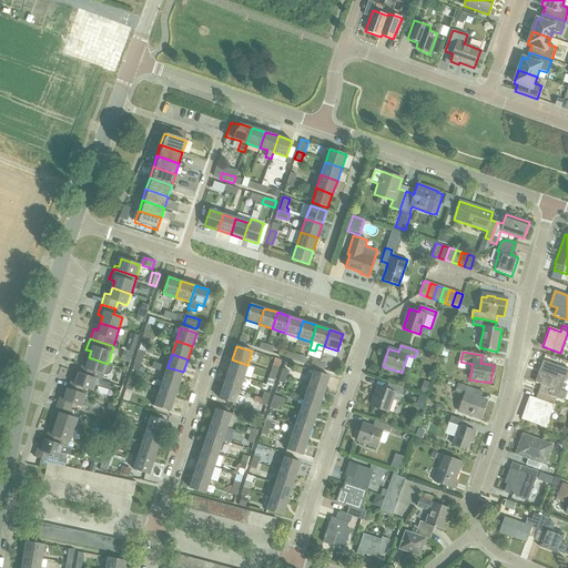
[(293,354),(291,359),(297,362),(305,364),(306,358),(293,354)]
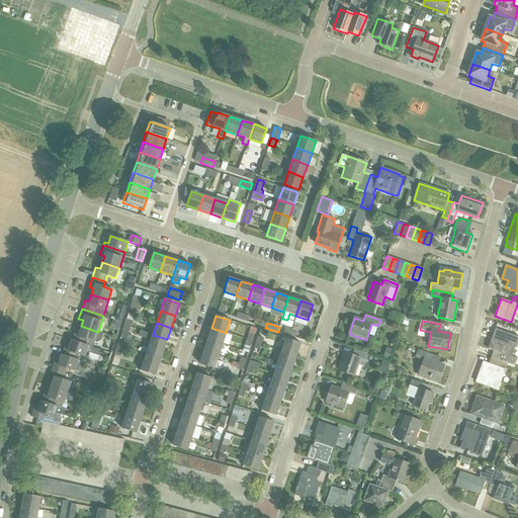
[(74,331),(71,340),(93,347),(94,342),(97,343),(101,341),(104,334),(98,332),(81,326),(79,333),(74,331)]
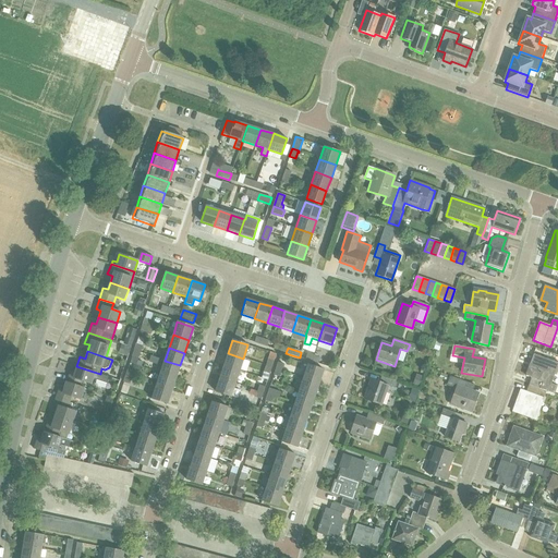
[(228,353),(223,366),(239,372),(243,359),(228,353)]
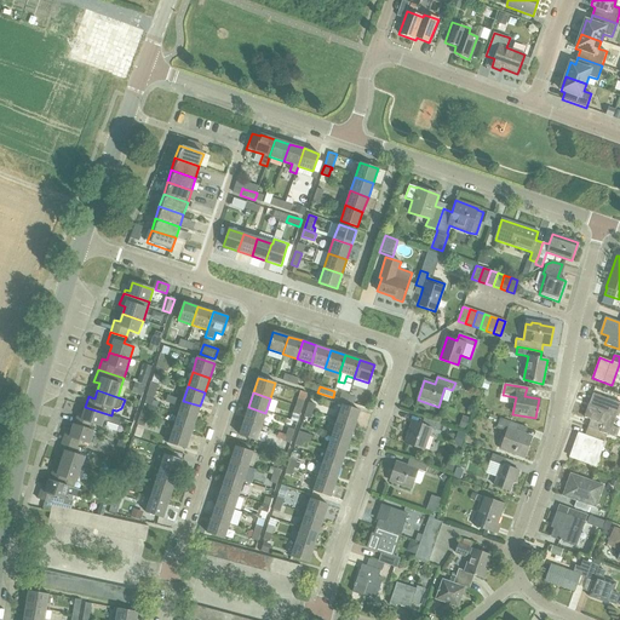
[(591,405),(586,418),(591,420),(587,428),(607,435),(618,403),(592,394),(589,403),(591,405)]
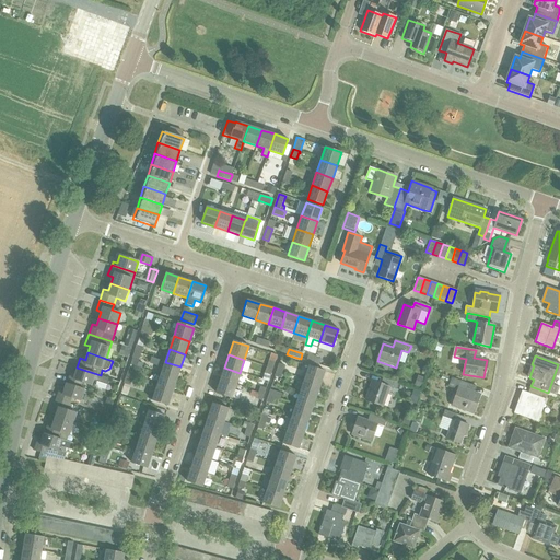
[(165,362),(161,374),(176,380),(181,366),(165,362)]
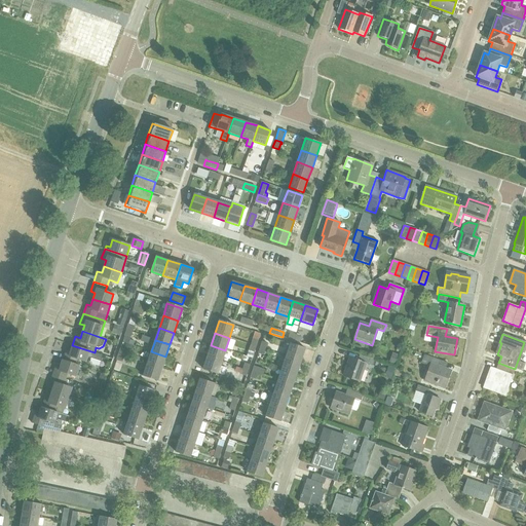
[(290,344),(286,357),(301,362),(305,348),(290,344)]
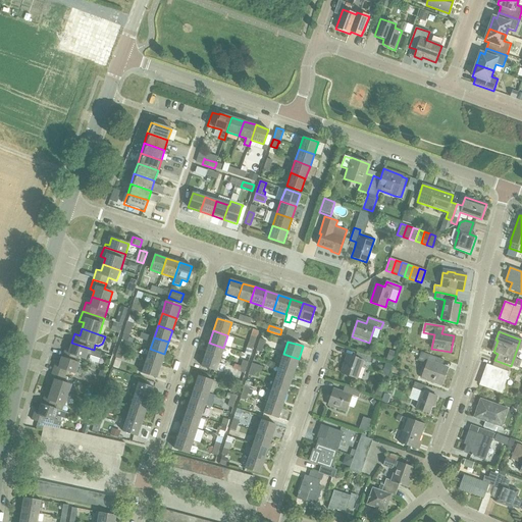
[(62,358),(79,363),(81,359),(77,358),(77,357),(86,359),(87,355),(101,359),(103,353),(94,350),(71,343),(69,350),(64,348),(62,358)]
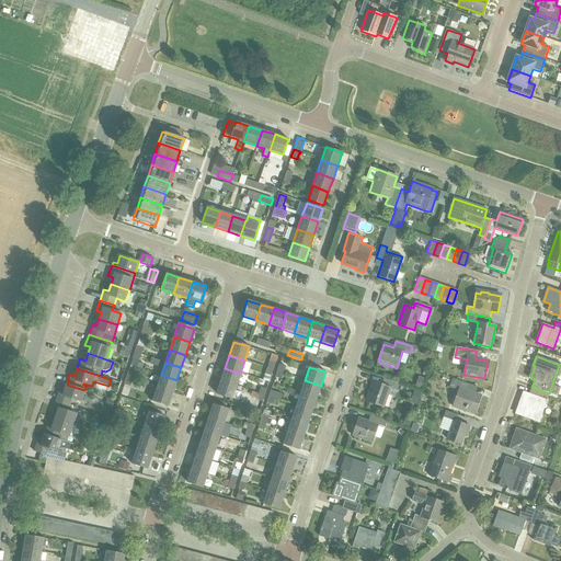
[(225,368),(220,381),(237,386),(240,374),(225,368)]
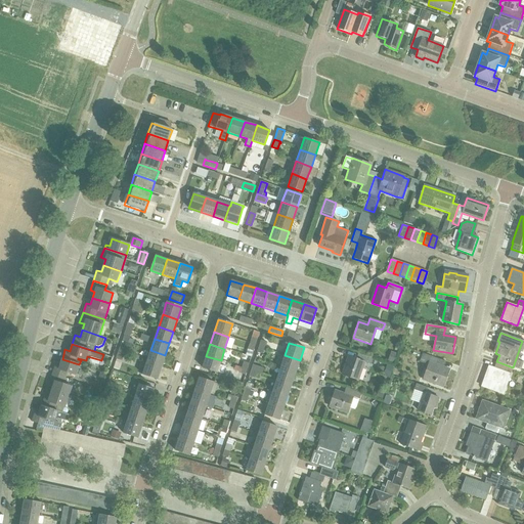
[(150,350),(146,362),(161,367),(165,355),(150,350)]
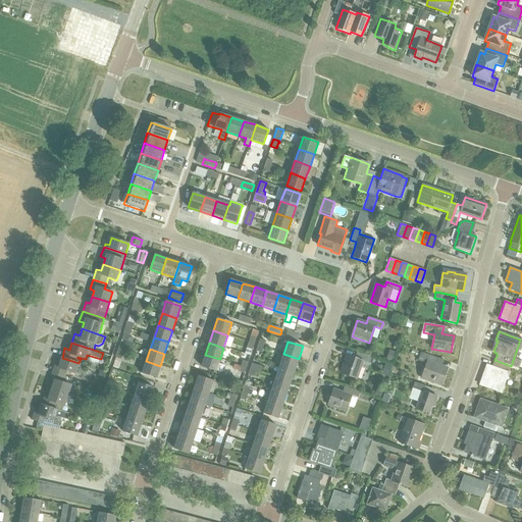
[(358,352),(356,359),(347,356),(341,373),(357,378),(362,361),(370,364),(372,357),(358,352)]
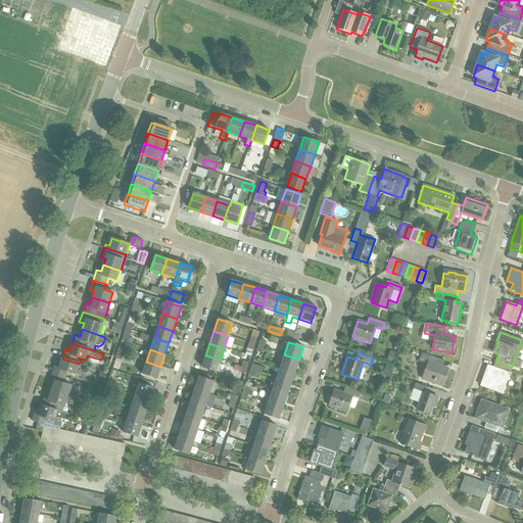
[(391,352),(387,362),(394,364),(397,354),(391,352)]
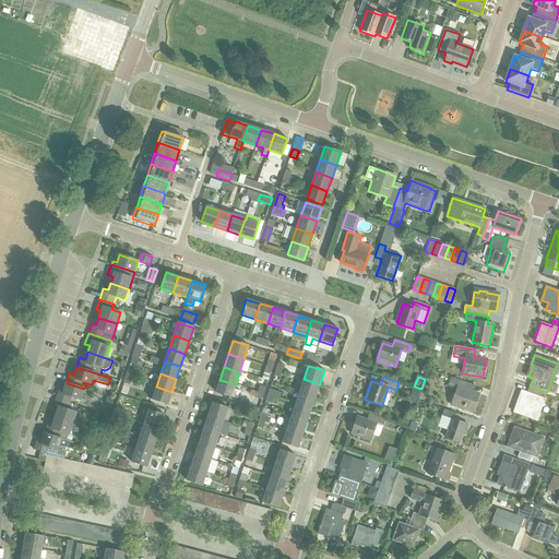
[(451,405),(473,413),(479,394),(470,391),(472,384),(451,377),(448,385),(456,389),(451,405)]
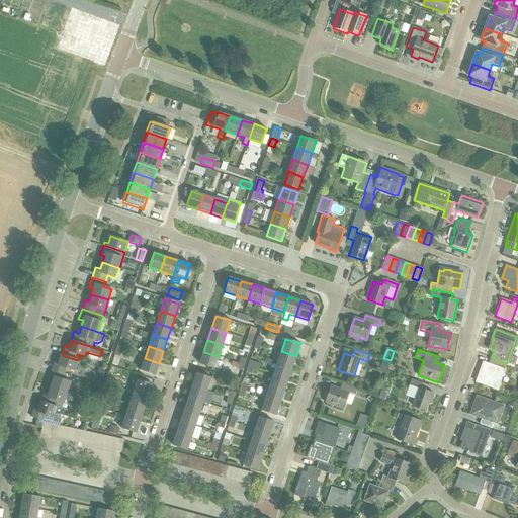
[(281,351),(277,362),(292,367),(296,356),(281,351)]
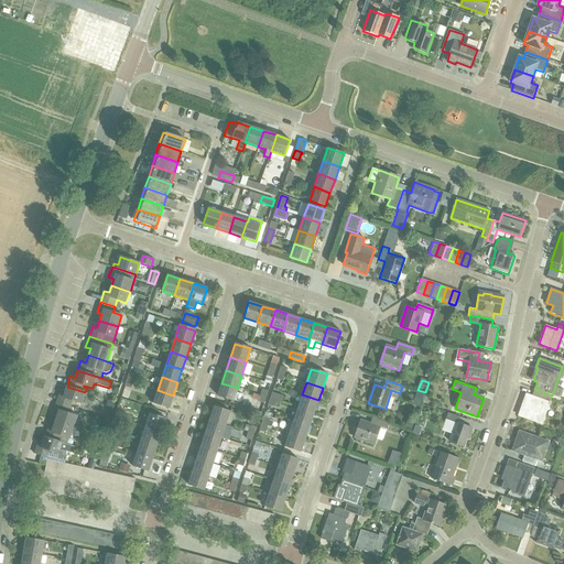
[(238,388),(221,383),(217,396),(234,401),(238,388)]
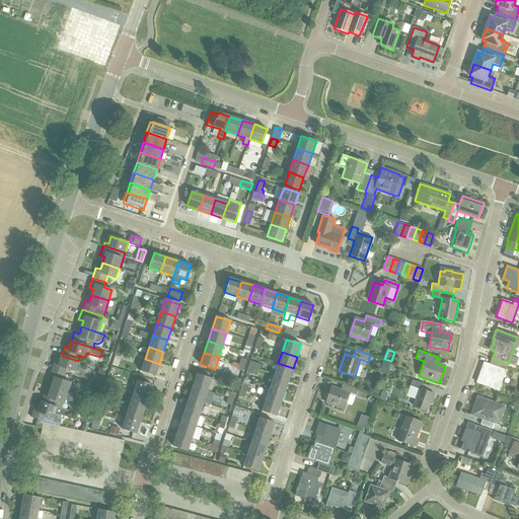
[(52,370),(65,374),(66,368),(75,371),(78,361),(62,356),(61,355),(59,362),(55,361),(52,370)]
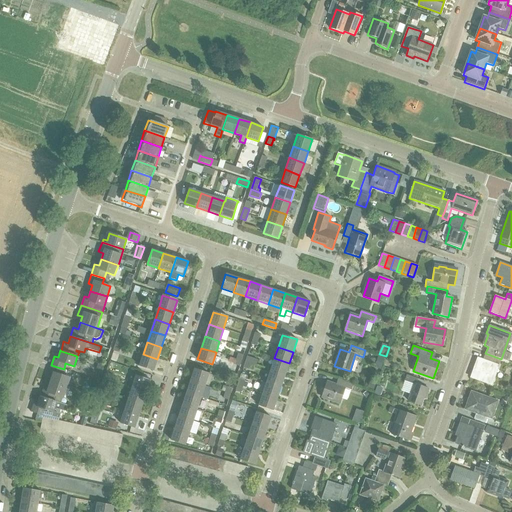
[(473,369),(470,377),(491,385),(501,359),(485,353),(483,360),(480,359),(476,370),(473,369)]
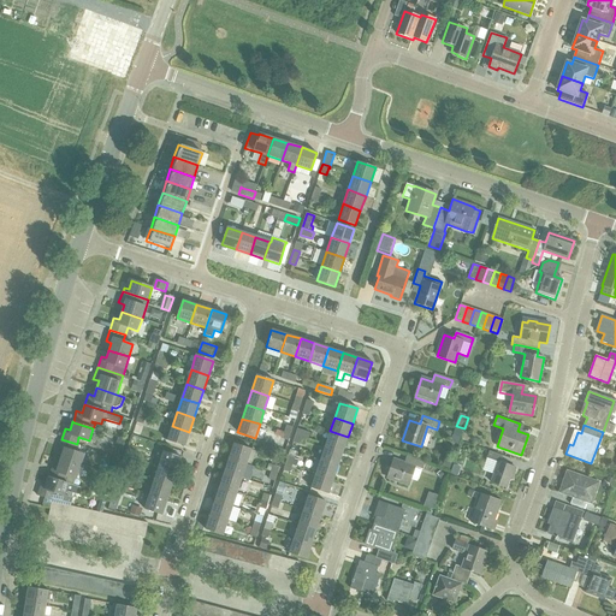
[(189,432),(172,426),(167,440),(185,446),(189,432)]
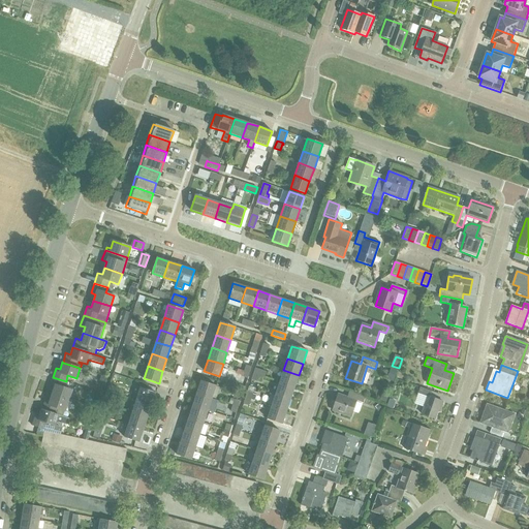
[(263,377),(266,377),(268,372),(255,368),(253,374),(263,377)]
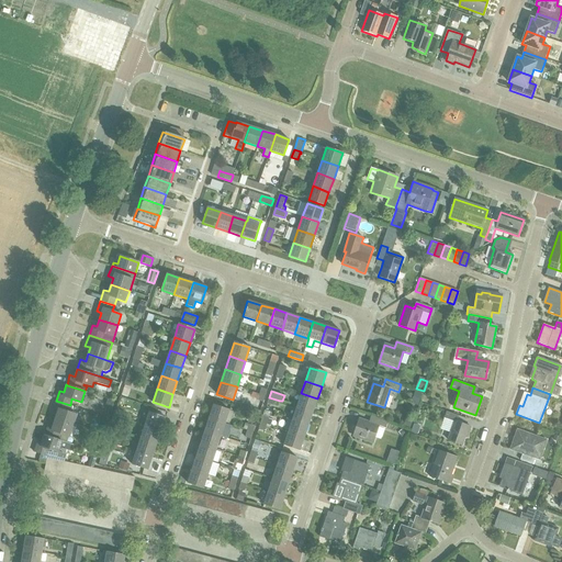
[(415,391),(412,403),(418,405),(423,393),(415,391)]
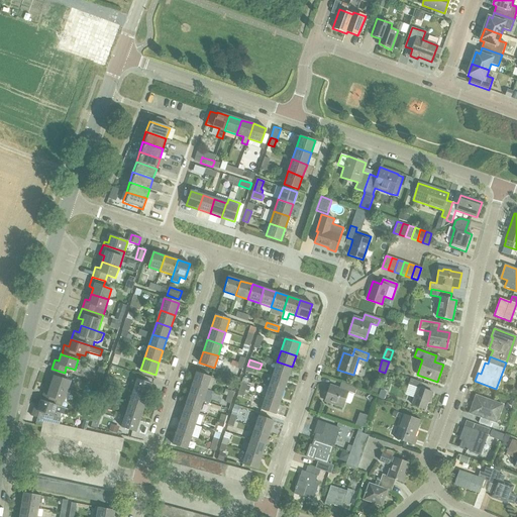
[(277,362),(273,374),(288,379),(292,367),(277,362)]
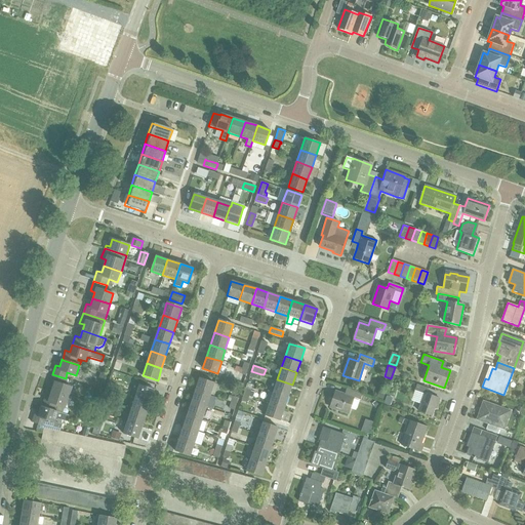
[(251,371),(249,376),(259,380),(261,374),(251,371)]
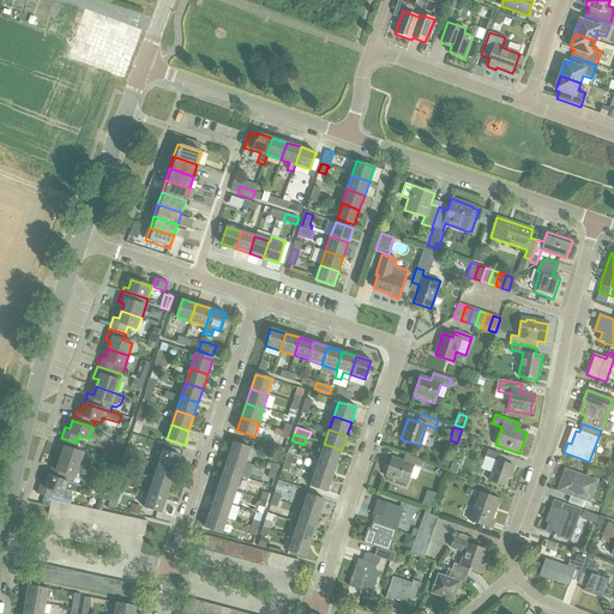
[(60,458),(80,465),(84,453),(74,450),(77,443),(61,438),(58,450),(62,451),(60,458)]
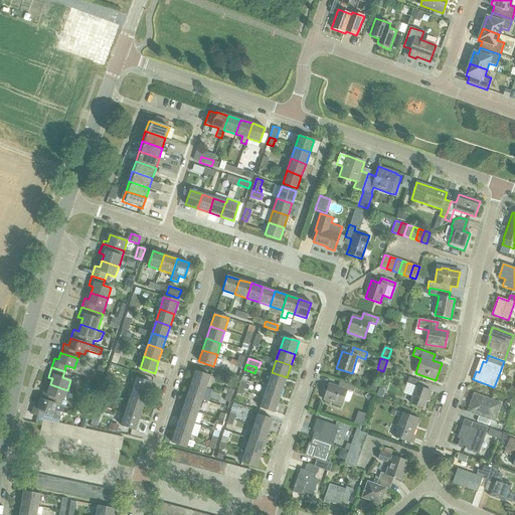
[(195,371),(191,382),(206,387),(211,389),(214,377),(210,376),(195,371)]
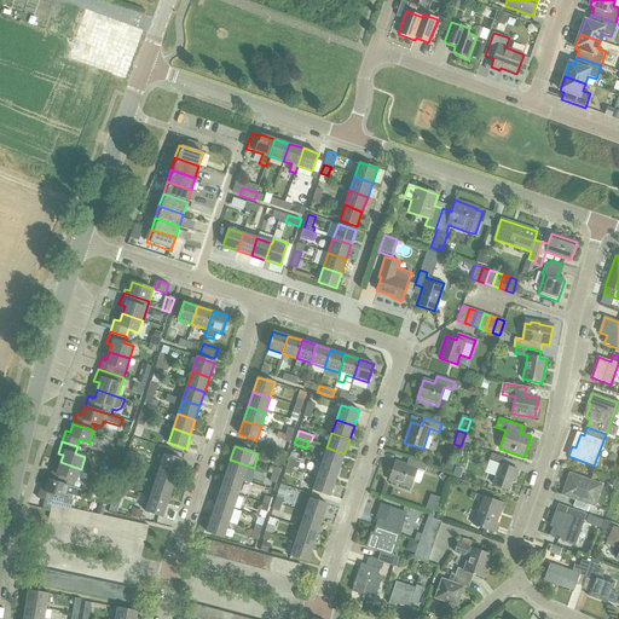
[(327,447),(322,462),(340,468),(345,453),(327,447)]
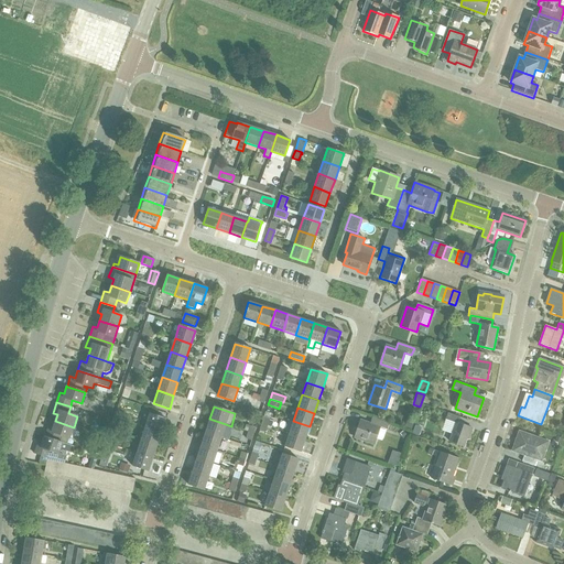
[(468,440),(473,429),(457,424),(459,418),(447,413),(445,420),(455,423),(448,442),(464,447),(466,438),(468,440)]
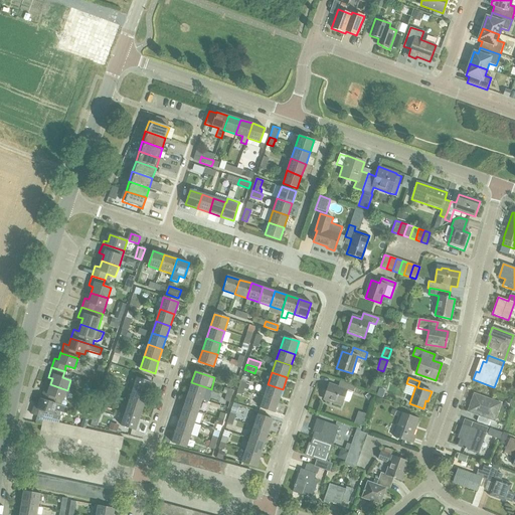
[(137,378),(133,390),(147,395),(151,383),(137,378)]
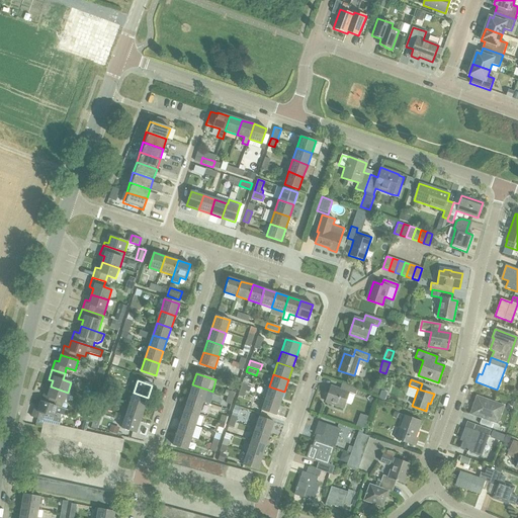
[(354,395),(356,389),(341,383),(339,390),(331,386),(326,402),(343,408),(348,393),(354,395)]
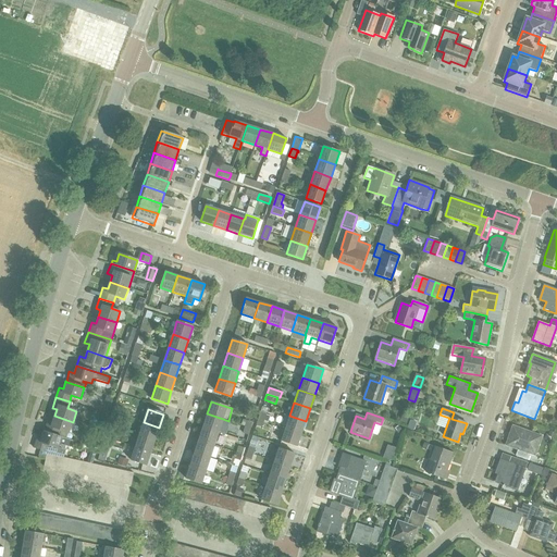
[(207,413),(202,426),(219,432),(223,419),(207,413)]
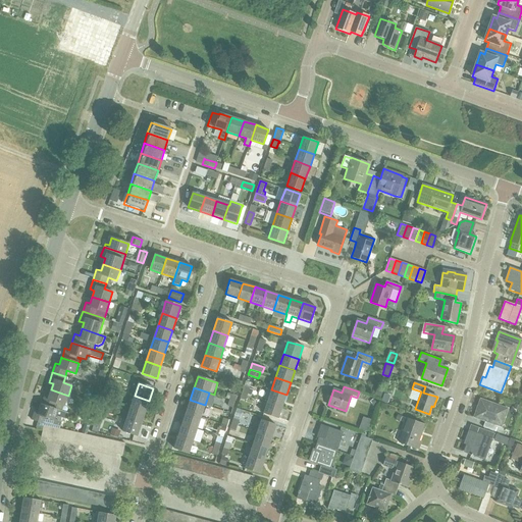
[(244,387),(242,393),(247,395),(252,397),(254,390),(244,387)]
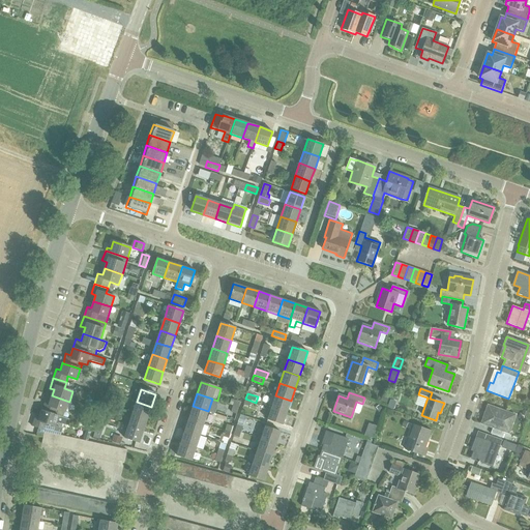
[(46,401),(42,411),(55,415),(59,416),(64,418),(69,402),(52,395),(50,403),(46,401)]
